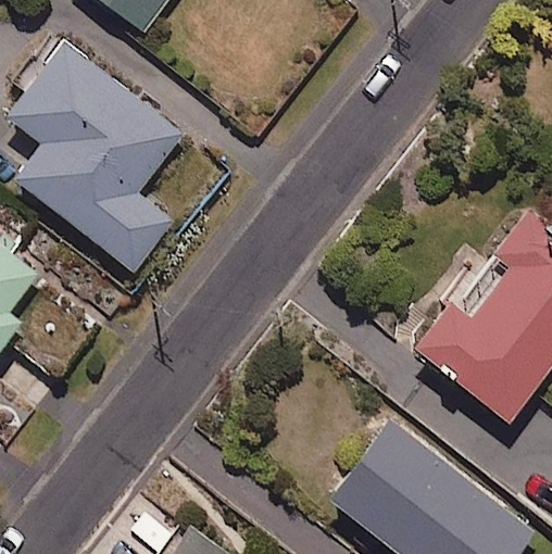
[(168,0),(99,0),(143,34),(168,0)]
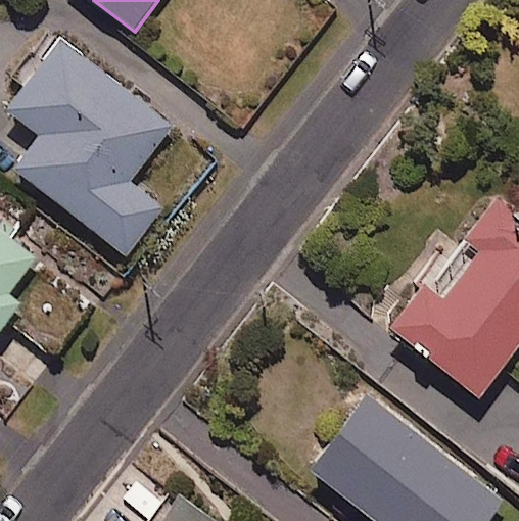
[(172,130),(59,40),(5,108),(41,137),(14,170),(127,258),(164,210),(130,183),(172,130)]
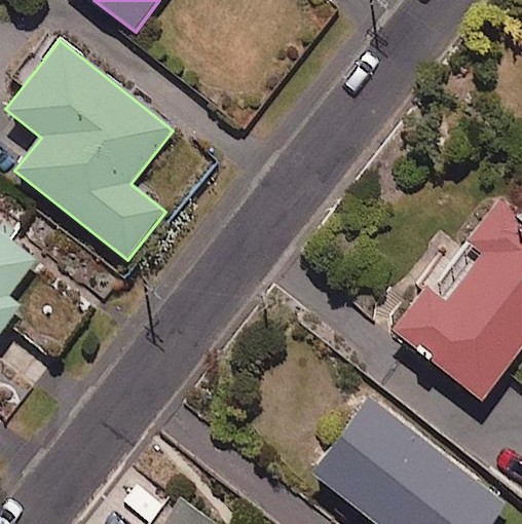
[(521,215),(501,199),(395,331),(481,401),(521,349),(521,215)]
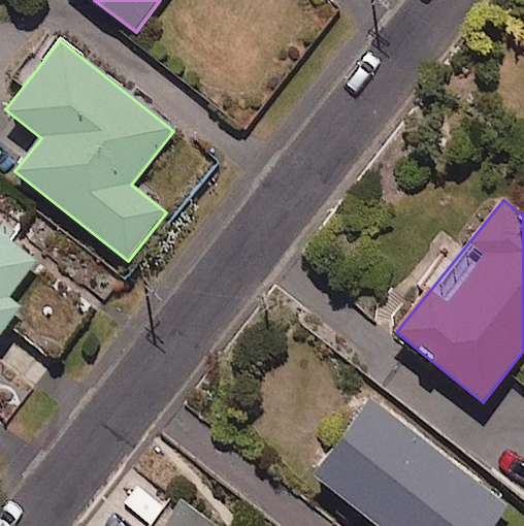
[(14,233),(0,221),(0,335),(22,308),(7,297),(34,262),(7,241),(14,233)]
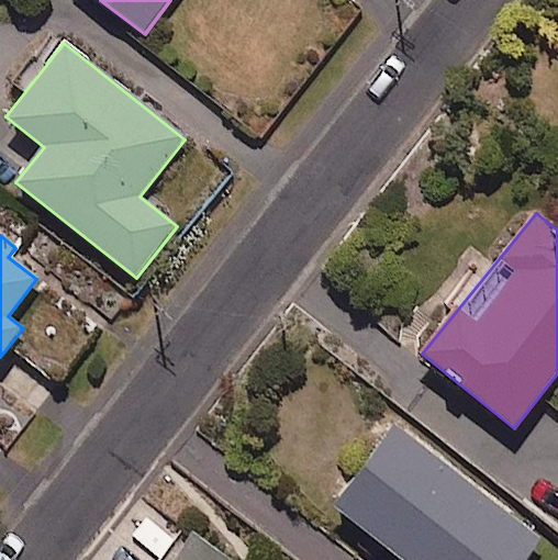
[(528,559),(543,541),(394,427),(333,507),(401,559),(528,559)]
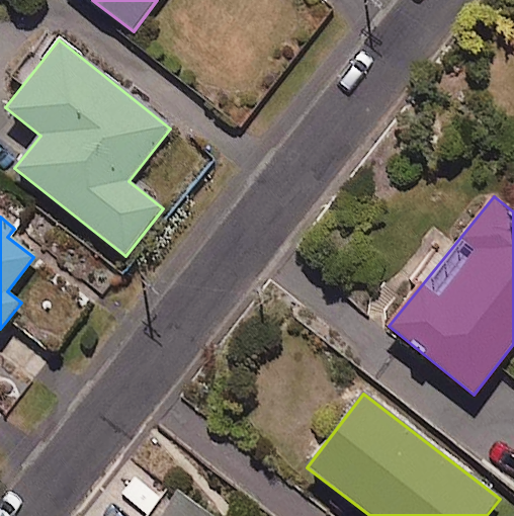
[(208,515),(176,491),(157,515),(208,515)]
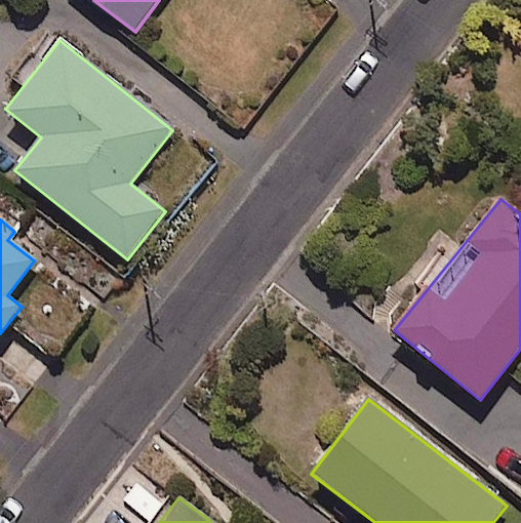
All buildings are outlined.
